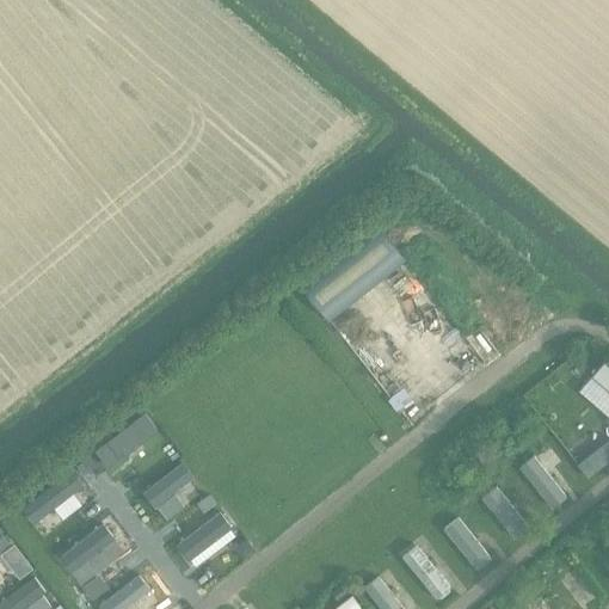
[(376,229),(299,288),(326,324),(403,264),(376,229)]
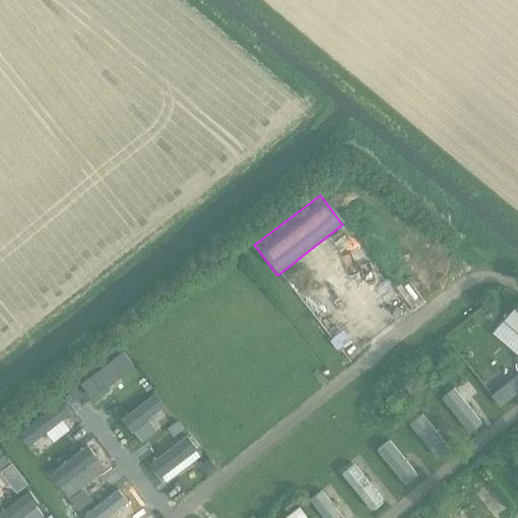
[(337,321),(350,309),(330,285),(304,309),(340,349),(352,339),(337,321)]
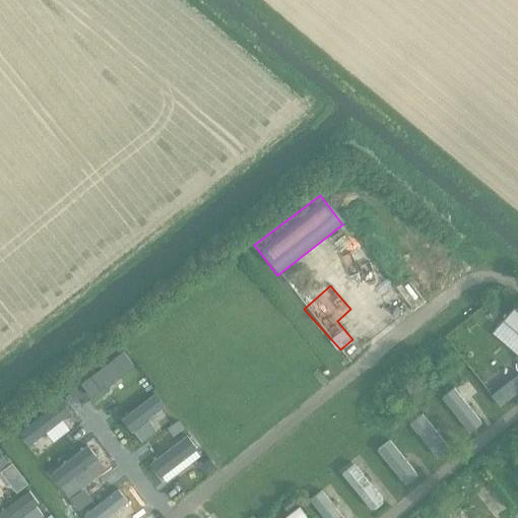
[(517,378),(517,377),(506,385),(515,396),(517,393),(517,378)]
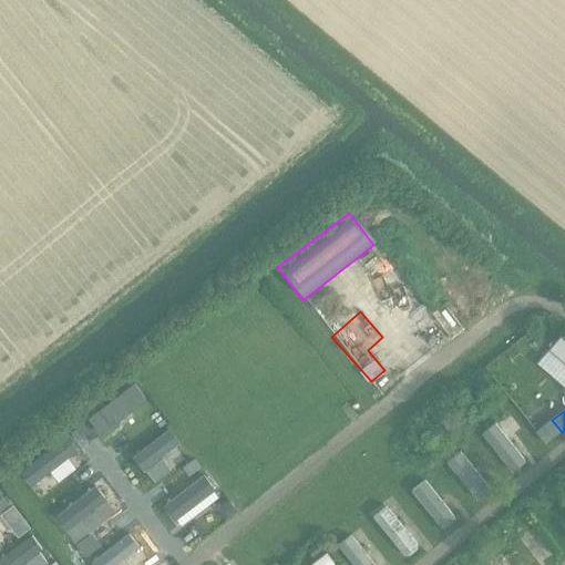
[(530,442),(542,437),(534,421),(523,427),(530,442)]
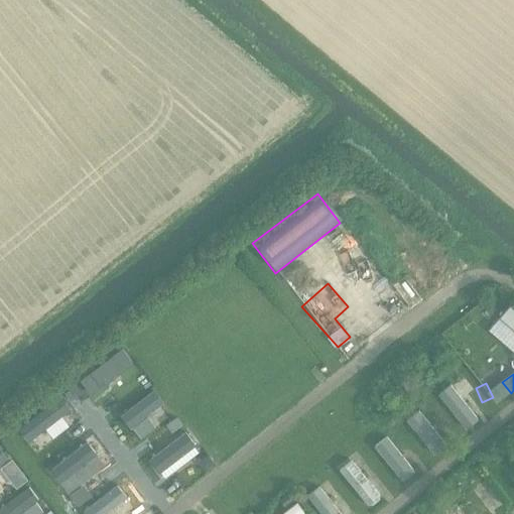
[(467,429),(479,418),(450,385),(437,396),(467,429)]
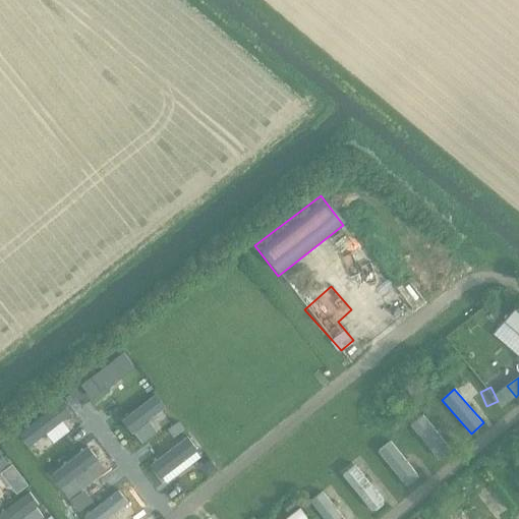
[(411,423),(438,461),(452,451),(425,413),(411,423)]
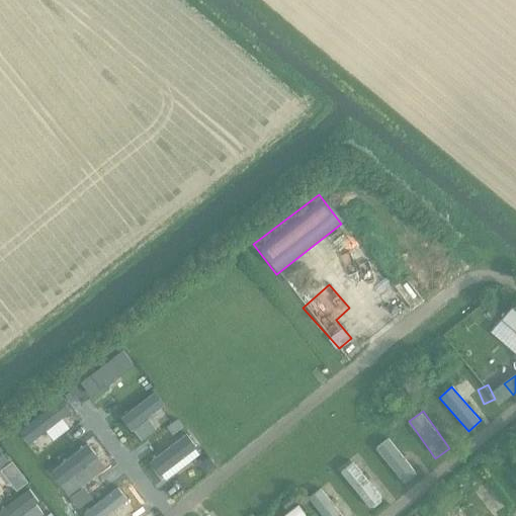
[(176,423),(166,430),(171,436),(180,429),(176,423)]
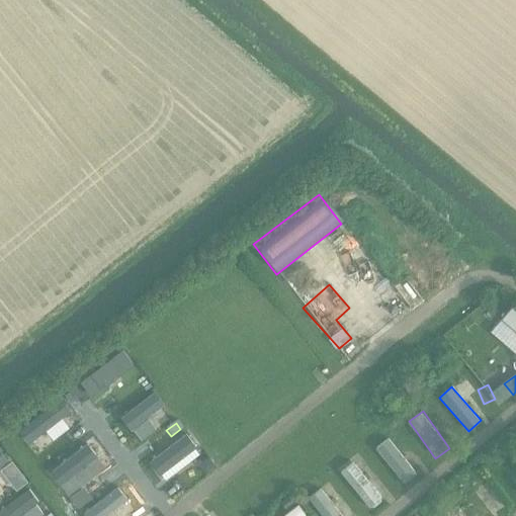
[(404,484),(417,474),(390,437),(376,447),(404,484)]
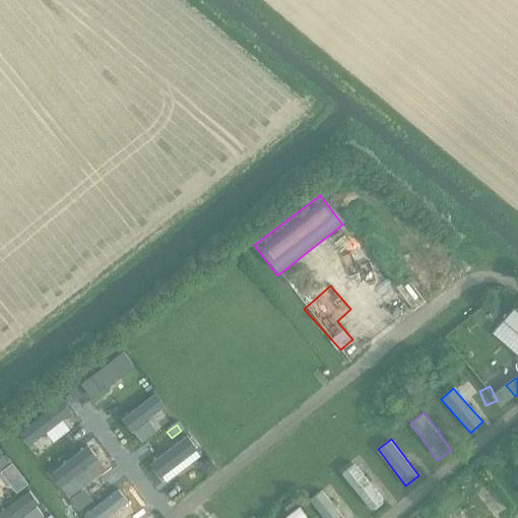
[(517,459),(517,460),(507,467),(517,482),(517,459)]
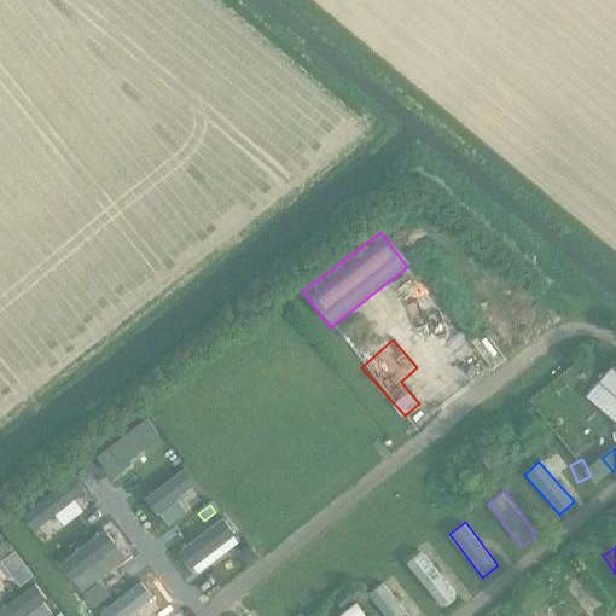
[(239,556),(238,561),(244,568),(254,561),(247,550),(239,556)]
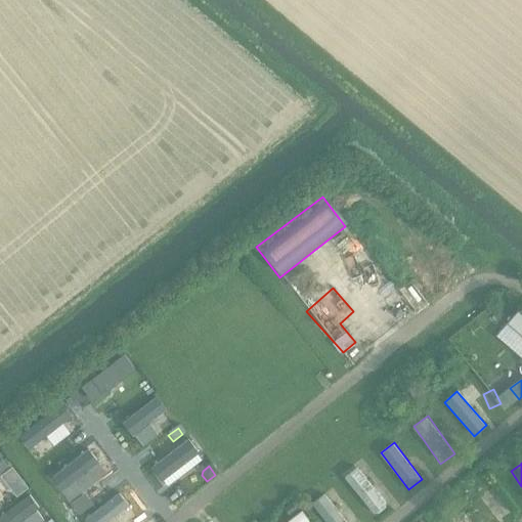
[(356,467),(343,476),(375,518),(388,508),(356,467)]
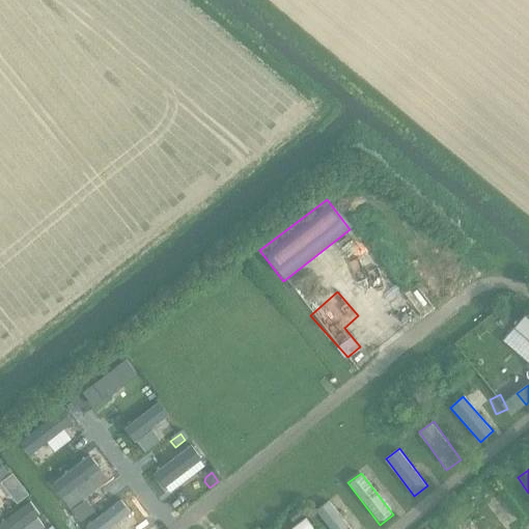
[(20,488),(8,496),(15,504),(26,496),(20,488)]
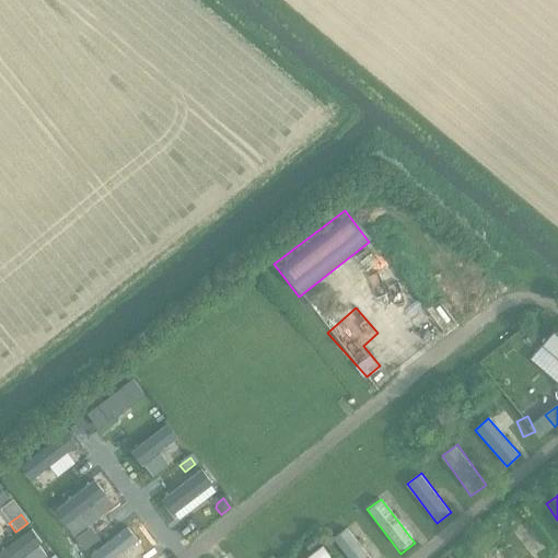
[(379,557),(358,522),(336,535),(349,557),(379,557)]
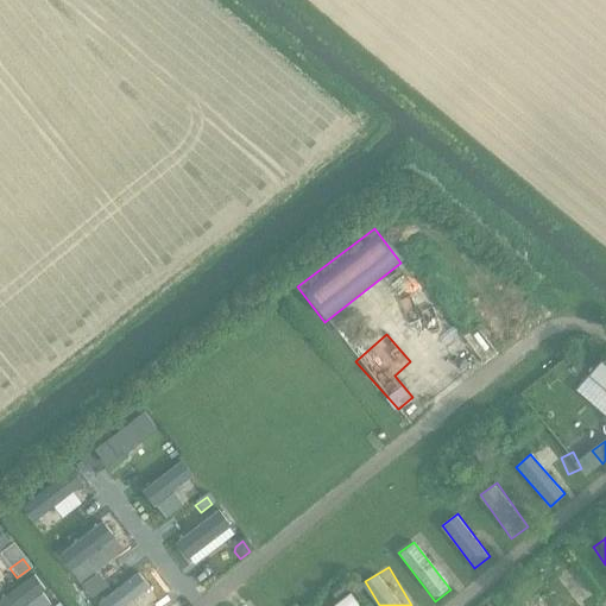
[(95,576),(82,586),(92,598),(103,588),(95,576)]
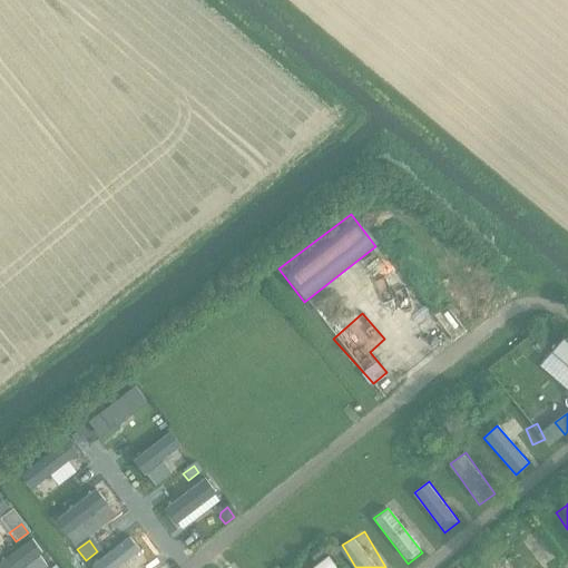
[(511,550),(524,567),(544,567),(525,541),(511,550)]
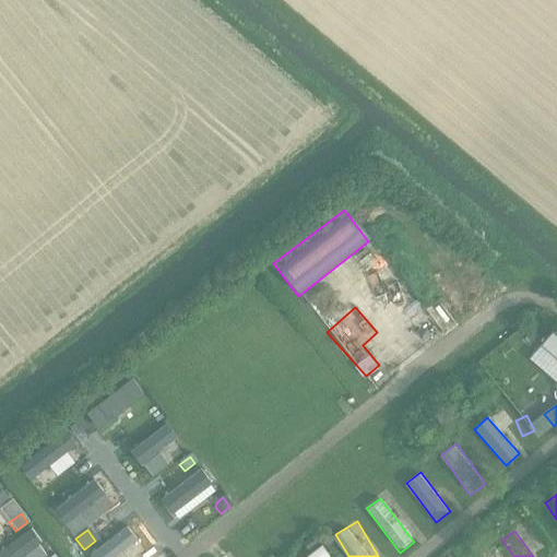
[(330,556),(321,545),(305,556),(330,556)]
